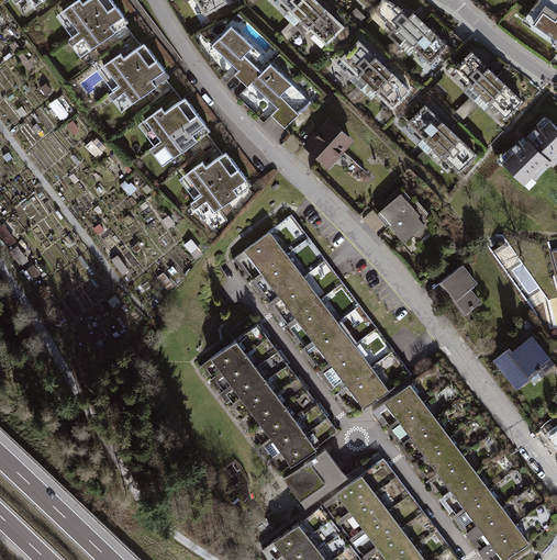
[(10,0),(10,1),(21,17),(43,0),(10,0)]
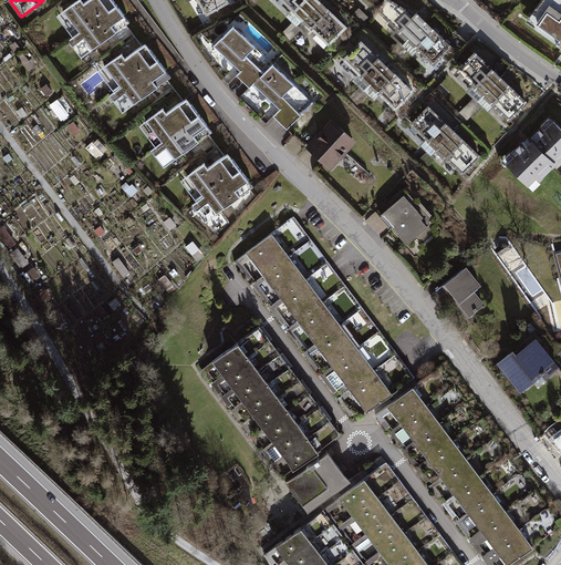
[(72,40),(66,44),(79,60),(127,23),(121,14),(115,8),(110,0),(91,0),(83,7),(79,1),(55,19),(72,40)]
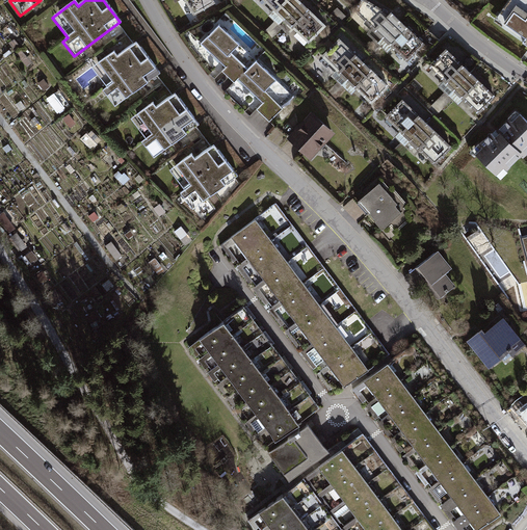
[(181,0),(189,15),(209,3),(206,0),(181,0)]
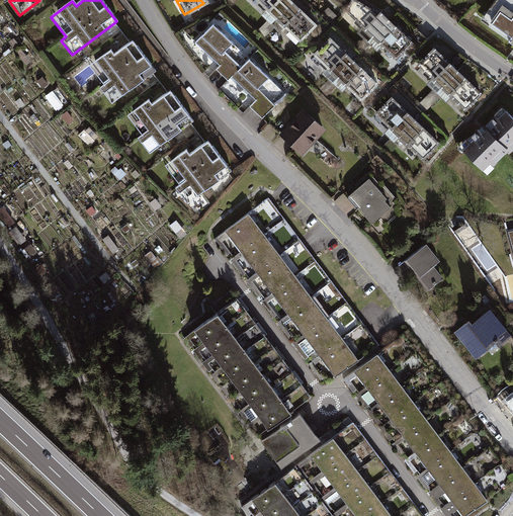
[(253,0),(295,40),(313,23),(287,0),(253,0)]
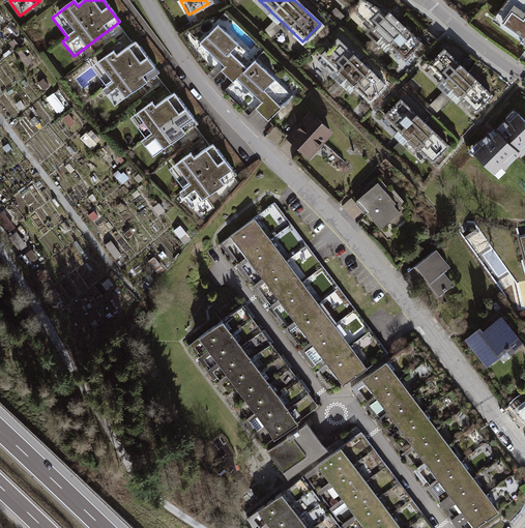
[(524,3),(520,0),(498,0),(483,23),(524,53),(524,3)]
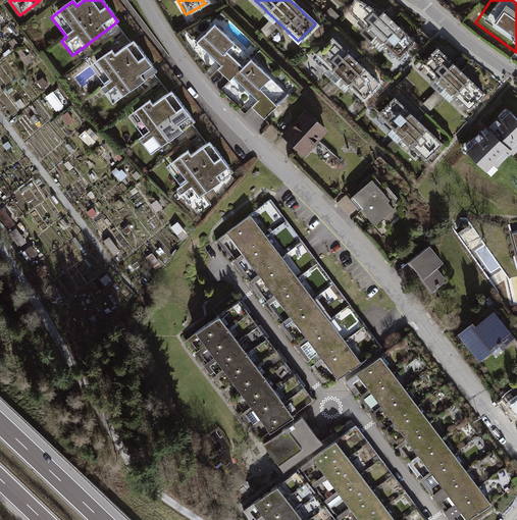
[(356,2),(345,13),(397,63),(413,47),(377,12),(356,2)]
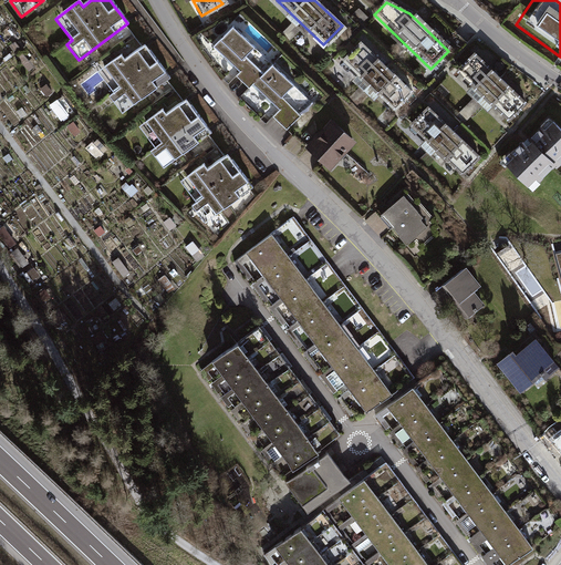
[(230,28),(210,50),(237,74),(231,80),(242,90),(248,84),(276,110),(270,116),(283,129),(310,101),(230,28)]
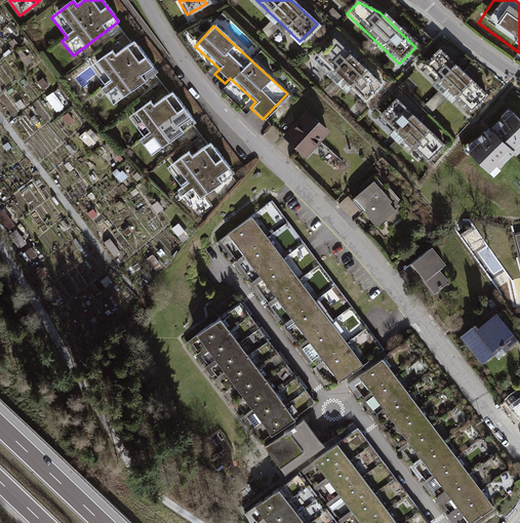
[(332,40),(317,55),(362,103),(377,87),(332,40)]
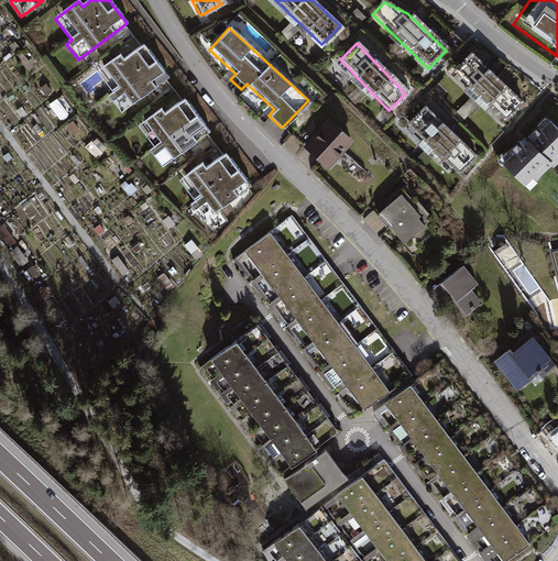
[(113,95),(108,99),(120,114),(168,78),(162,69),(156,63),(150,54),(144,46),(124,62),(120,56),(97,74),(113,95)]
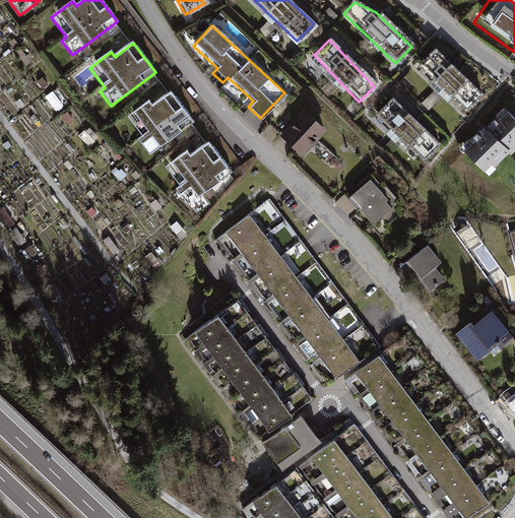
[(431,52),(416,67),(464,111),(478,95),(431,52)]
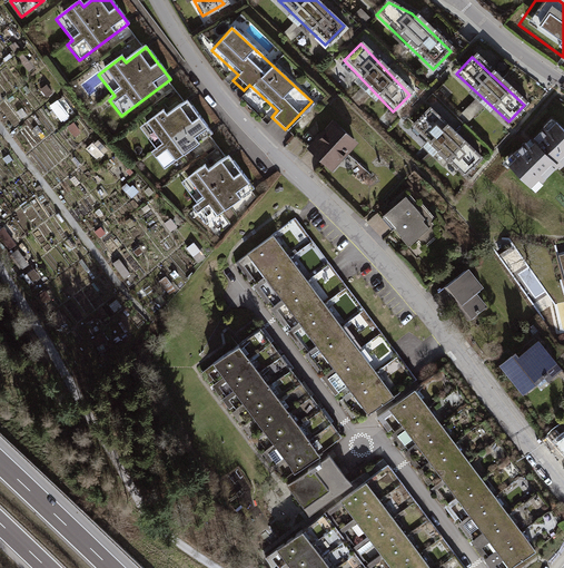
[(471,99),(458,114),(466,121),(480,107),(471,99)]
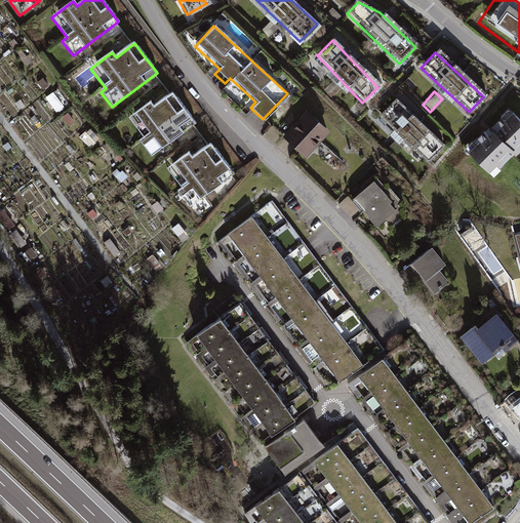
[(51,92),(44,96),(51,113),(58,109),(51,92)]
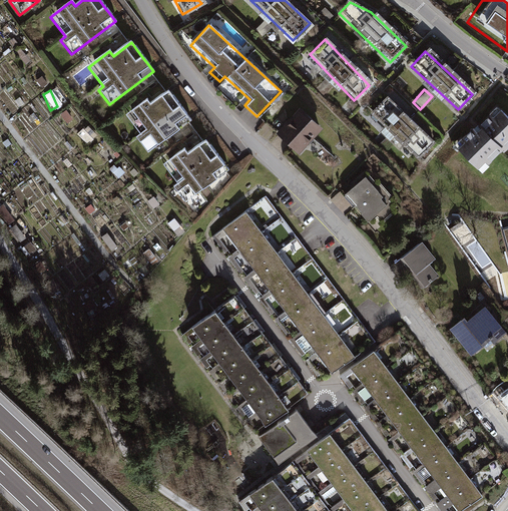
[(141,135),(136,139),(147,153),(191,120),(185,112),(180,106),(174,98),(169,91),(151,105),(147,100),(126,115),(141,135)]
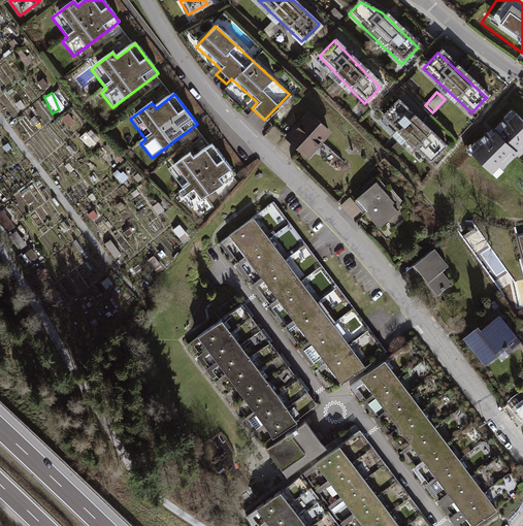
[(396,101),(380,118),(427,164),(444,148),(396,101)]
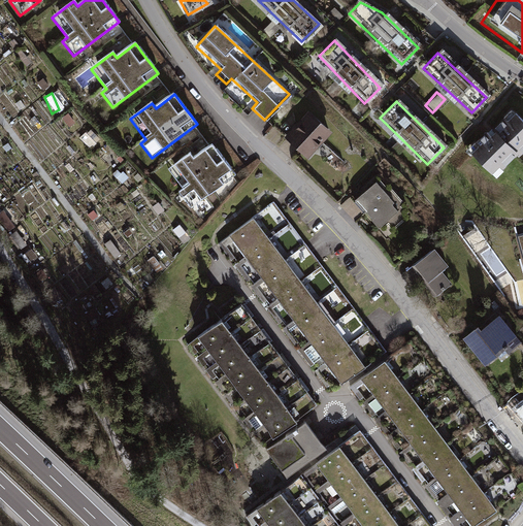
[(332,131),(309,110),(284,136),(306,158),(332,131)]
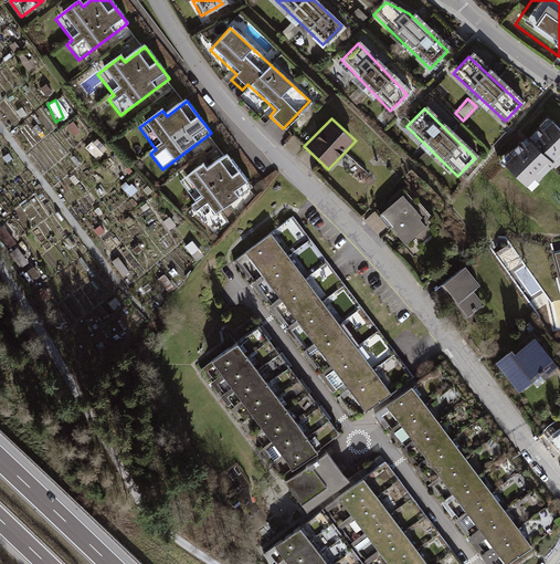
[(559,167),(559,129),(550,119),(504,162),(531,194),(559,167)]
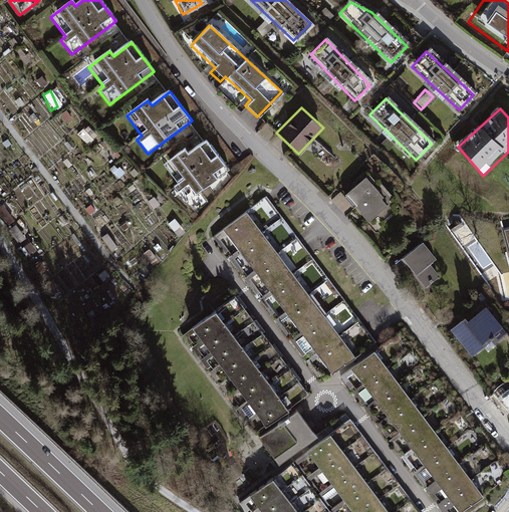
[(85,124),(74,135),(83,146),(94,136),(85,124)]
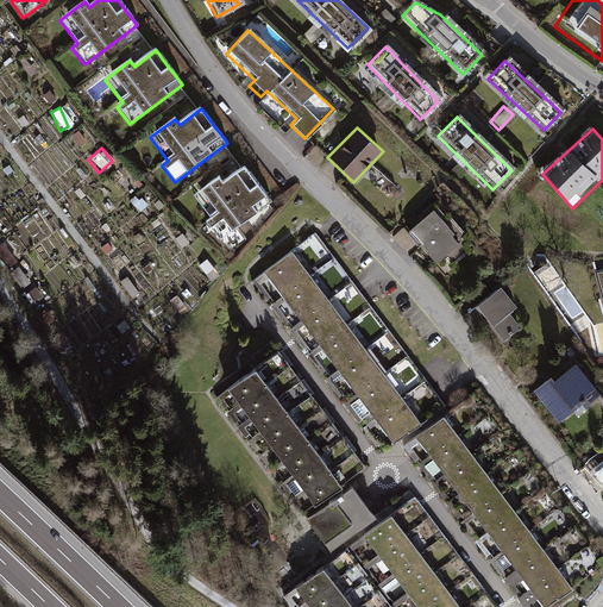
[(213,220),(207,225),(219,242),(272,204),(265,193),(259,186),(252,176),(246,168),(224,185),(220,180),(195,198),(213,220)]
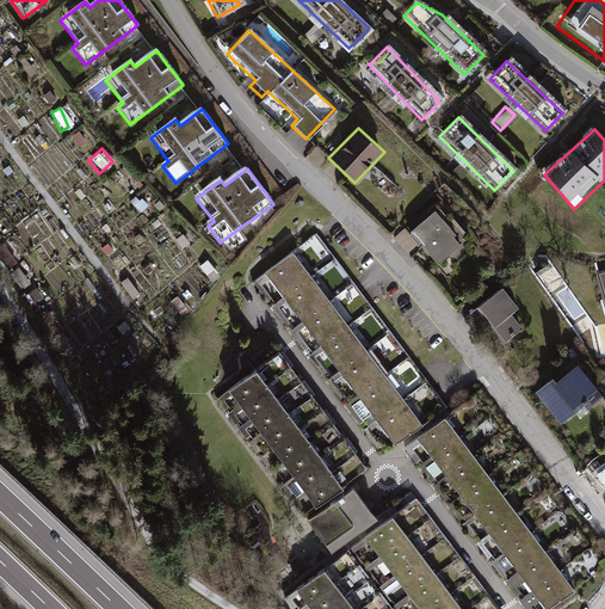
[(461,240),(432,208),(408,228),(437,260),(461,240)]
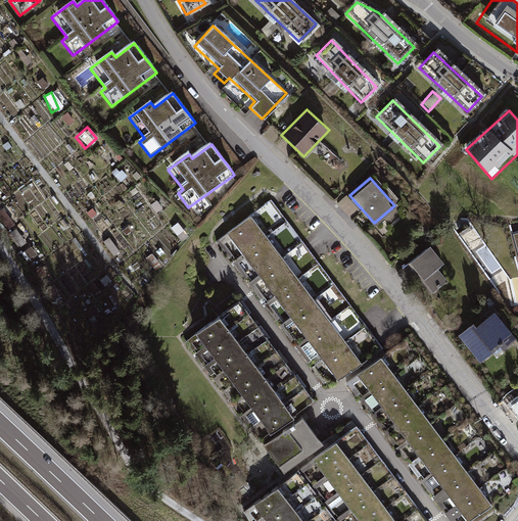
[(250,215),(226,233),(234,244),(246,259),(267,287),(283,308),(296,326),(314,349),(331,371),(337,380),(363,362),(250,215)]
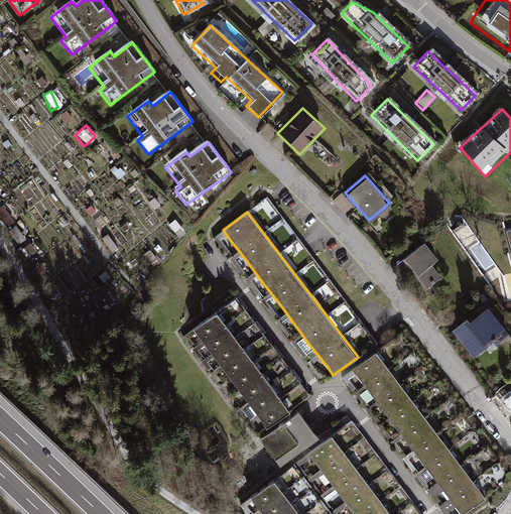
[(425,246),(401,265),(423,292),(440,277),(432,268),(439,263),(425,246)]
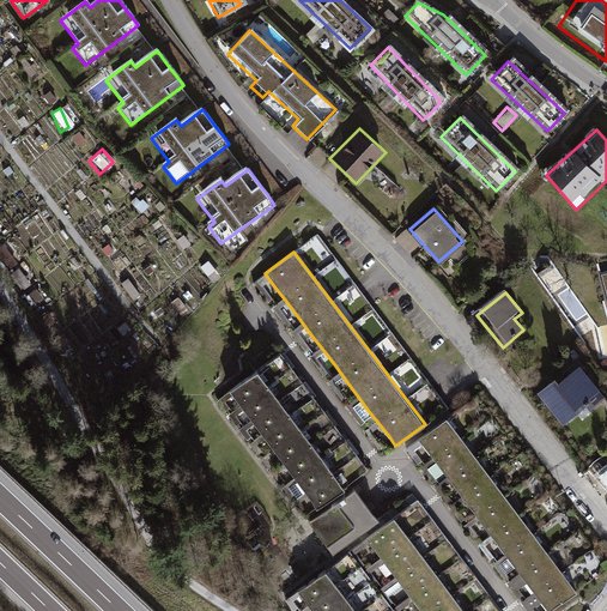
[(301,352),(309,348),(302,337),(304,337),(298,326),(289,332),(301,352)]
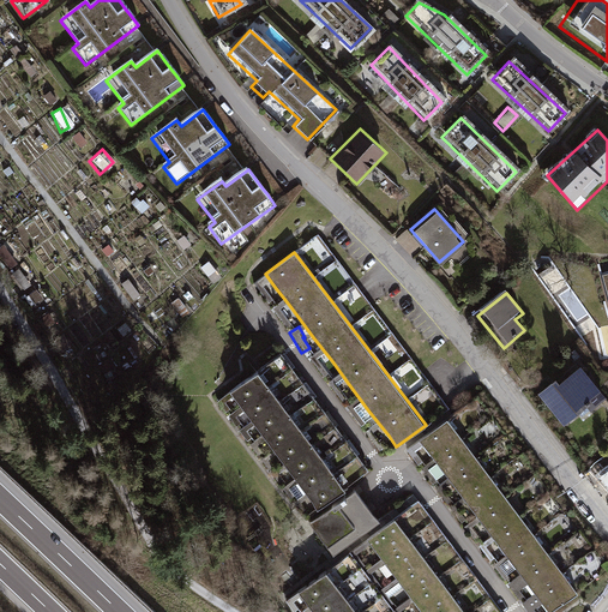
[(280,352),(228,390),(235,400),(247,415),(259,431),(270,445),(280,460),(292,475),(301,489),(312,502),(314,505),(366,467),(362,462),(339,432),(320,407),(299,377),(280,352)]
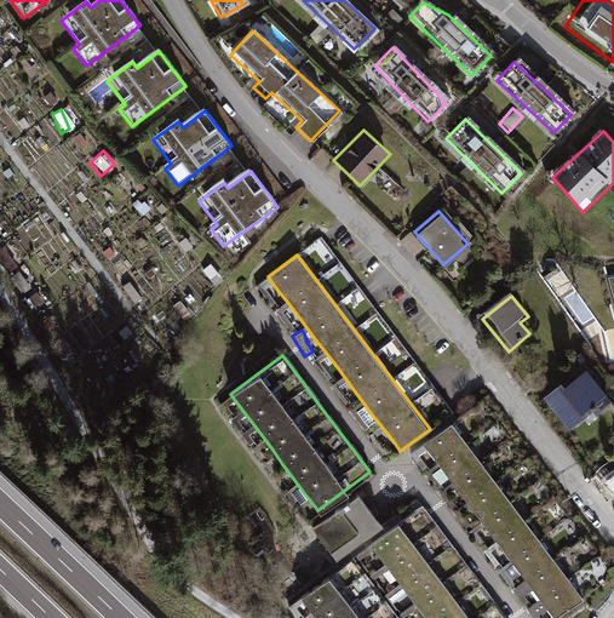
[(556,385),(540,398),(564,428),(589,408),(592,413),(606,402),(580,371),(560,389),(556,385)]
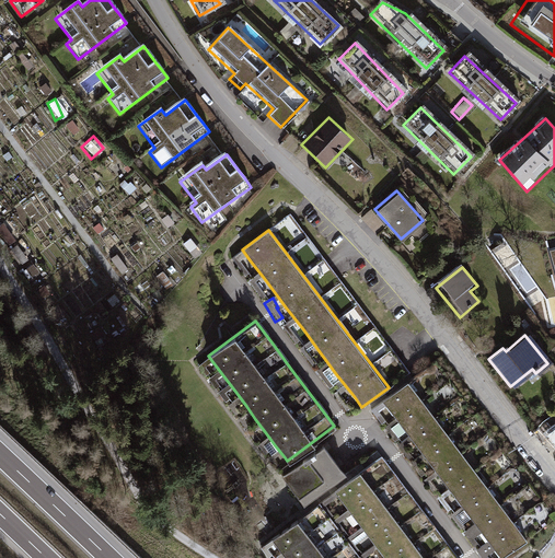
[(408,380),(382,399),(391,411),(404,429),(417,446),(429,463),(442,480),(458,499),(470,514),(486,536),(498,554),(501,557),(528,537),(408,380)]
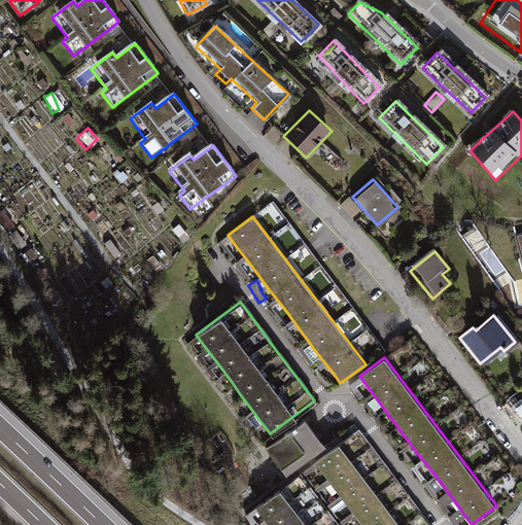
[(256,443),(267,438),(251,411),(241,417),(256,443)]
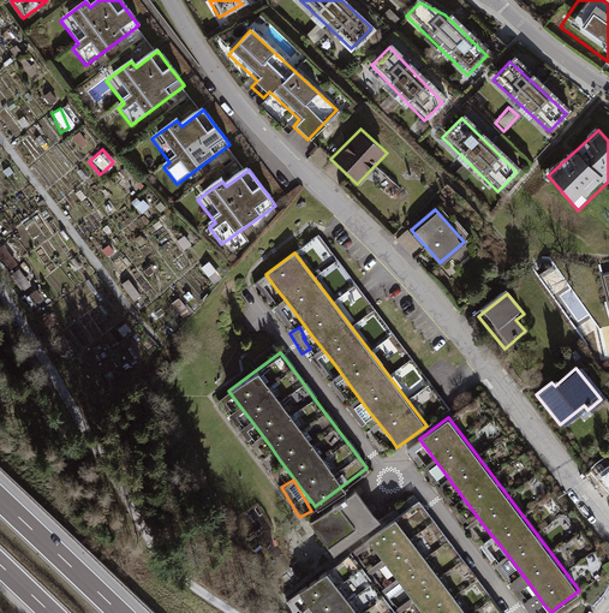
[(353,493),(305,528),(328,558),(376,523),(353,493)]
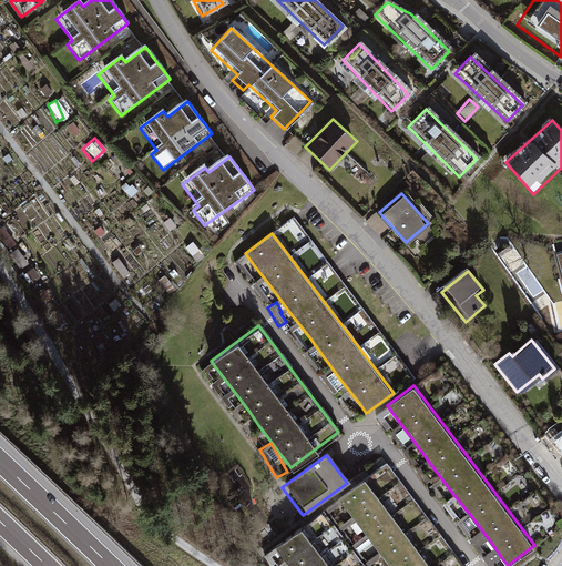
[(428,565),(363,479),(338,498),(347,511),(363,529),(376,547),(389,565),(428,565)]
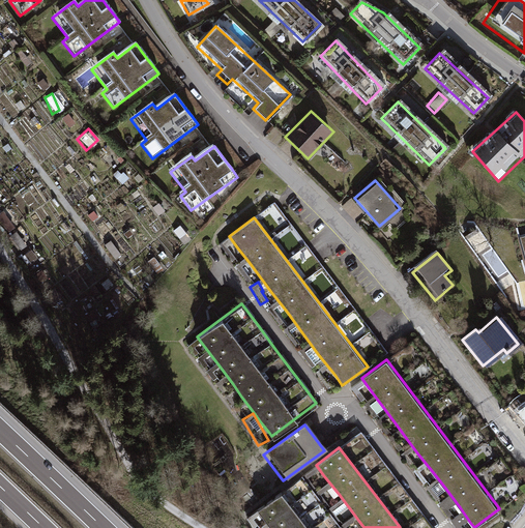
[(307,527),(281,493),(257,511),(263,520),(268,527),(307,527)]
